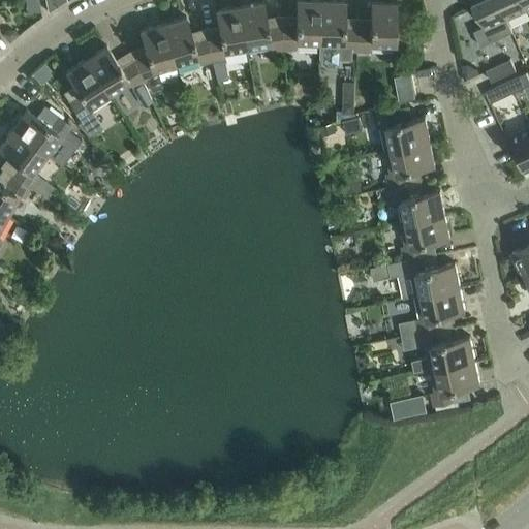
[(58,0),(44,0),(48,12),(60,4),(58,0)]
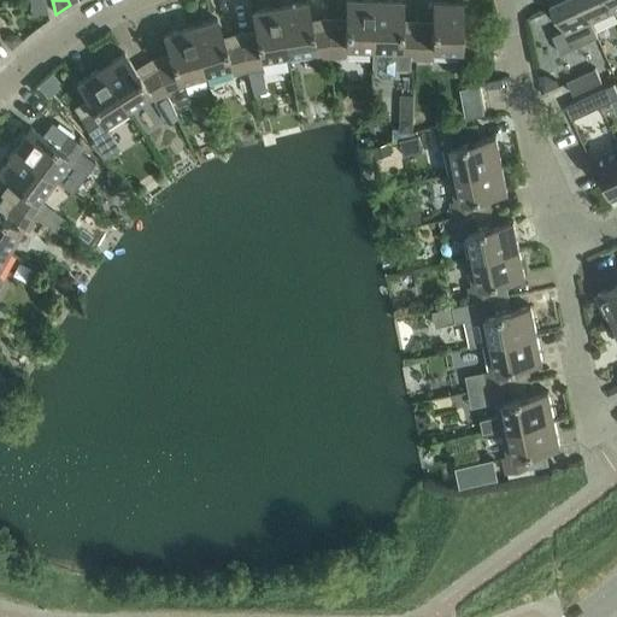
[(345,0),(345,24),(328,23),(328,27),(330,57),(330,59),(331,59),(345,59),(345,54),(372,54),(374,18),(374,0),(371,0),(345,0)]
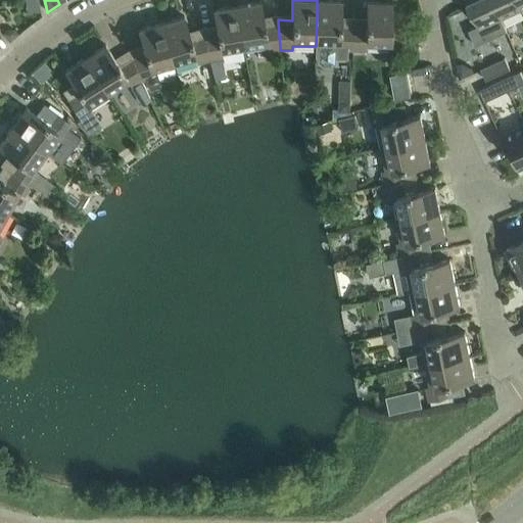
[(340,1),(317,0),(316,46),(320,46),(320,58),(323,59),(323,64),(326,67),(335,67),(338,64),(338,59),(347,59),(347,51),(352,52),(352,51),(353,25),(353,24),(339,22),(340,1)]
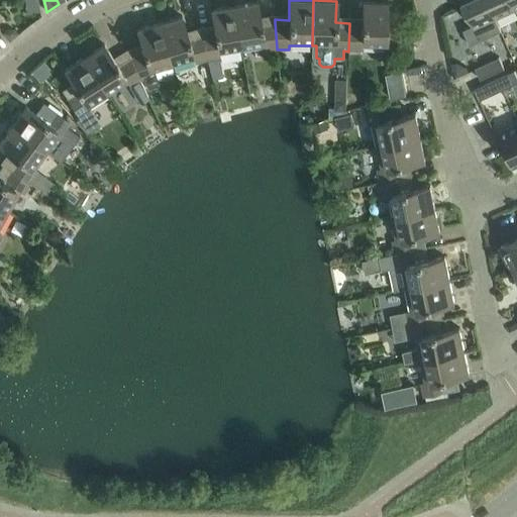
[(462,0),(475,25),(463,30),(471,45),(502,32),(496,19),(487,0),(462,0)]
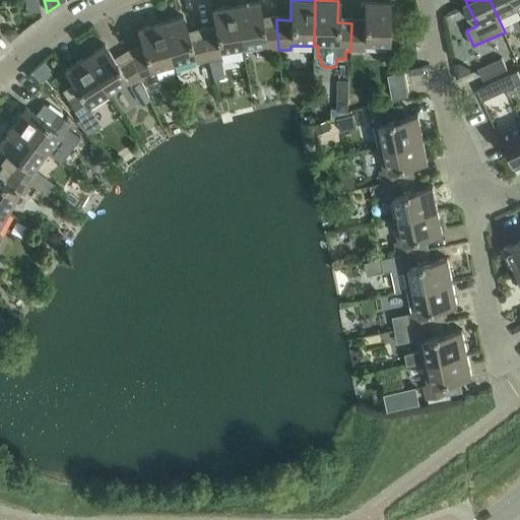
[(490,0),(499,19),(519,10),(514,0),(490,0)]
